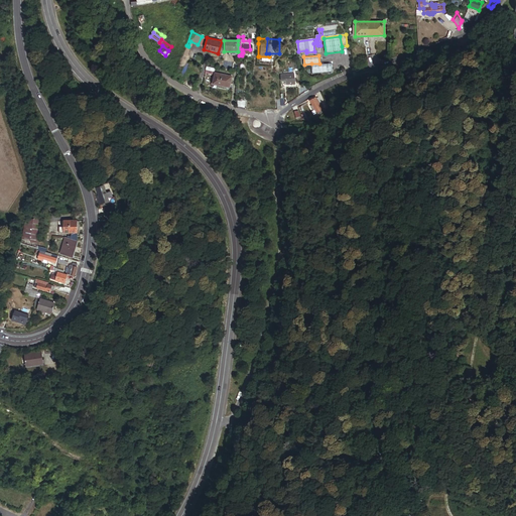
[(329,71),(328,62),(319,63),(311,63),(312,72),(329,71)]
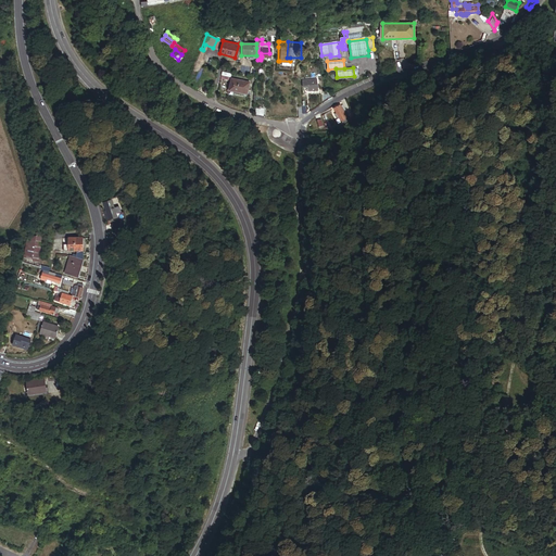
[(230,79),(249,84),(249,81),(232,78),(234,74),(224,72),(223,79),(230,80),(230,79)]
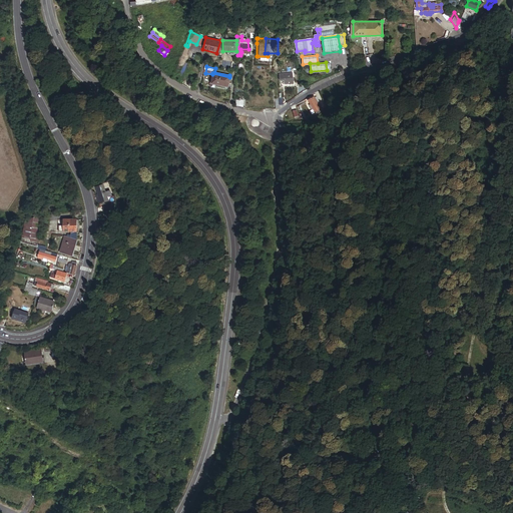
[(210,83),(226,87),(229,77),(212,73),(212,74),(210,83)]
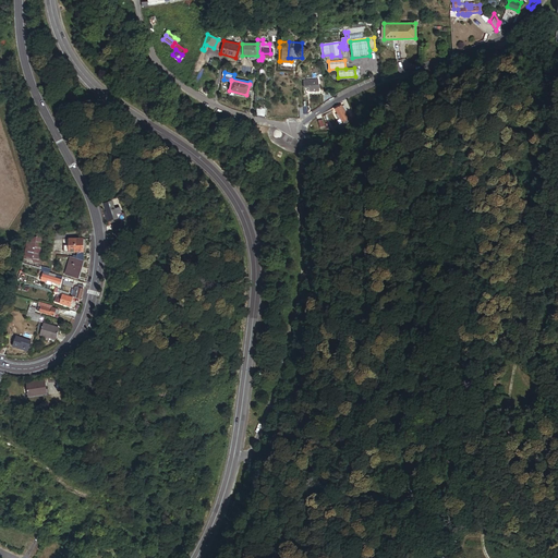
[(319,91),(318,80),(304,81),(304,89),(310,89),(310,91),(319,91)]
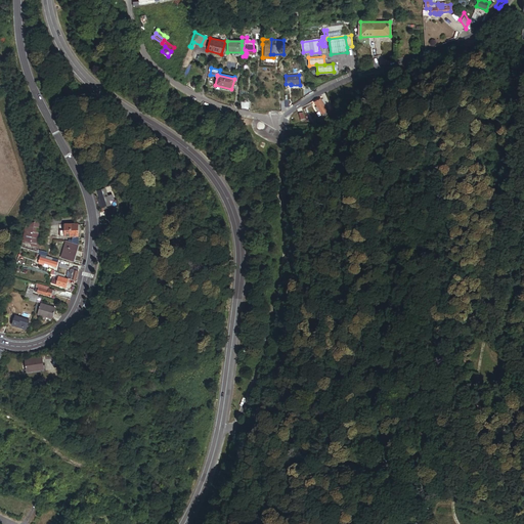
[(320,98),(320,97),(313,100),(314,102),(313,103),(317,111),(318,110),(320,115),(322,114),(323,115),(323,116),(328,113),(330,112),(329,111),(328,111),(322,102),(320,98)]
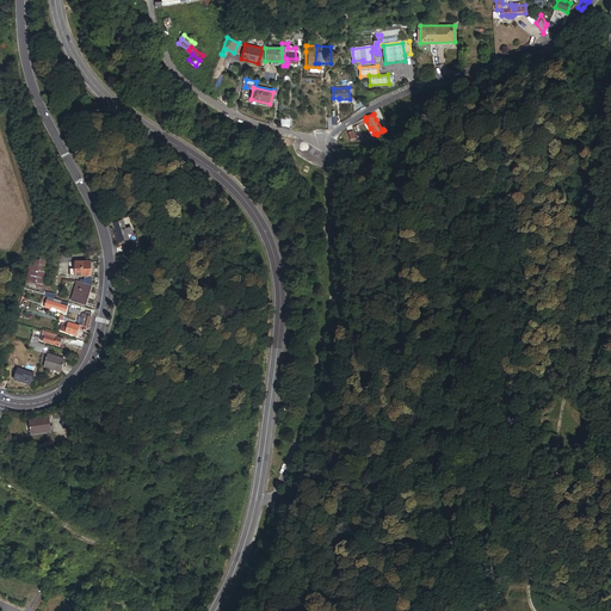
[(125,233),(130,230),(128,226),(123,228),(121,220),(112,223),(113,227),(112,227),(115,232),(112,232),(113,235),(115,234),(117,239),(118,238),(118,241),(124,239),(127,238),(125,233)]
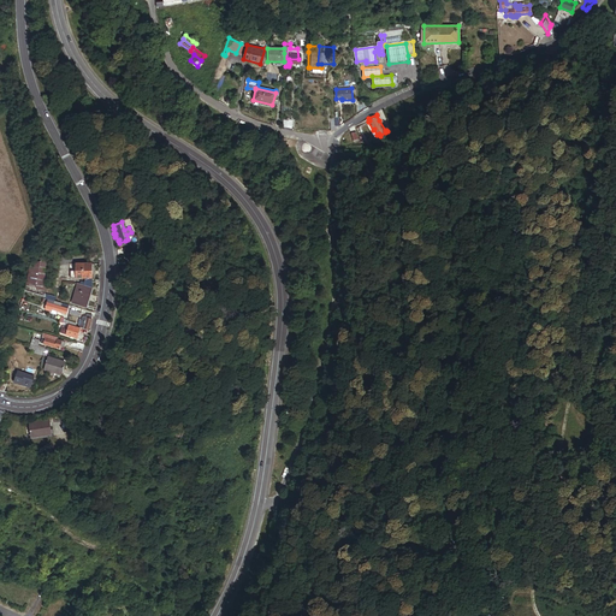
[(43,294),(53,256),(31,262),(24,291),(42,297),(49,300),(51,296),(43,294)]
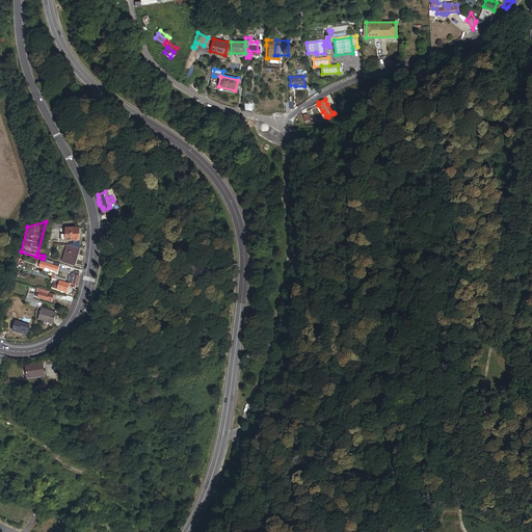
[(80,243),(80,227),(67,227),(65,233),(61,233),(61,239),(65,239),(67,239),(74,239),(75,243),(80,243)]
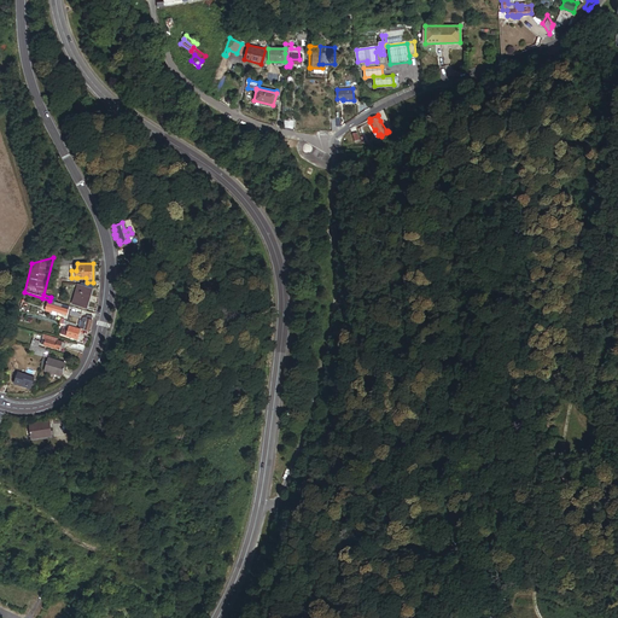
[(87,308),(93,289),(93,283),(87,283),(87,286),(80,284),(74,303),(87,308)]
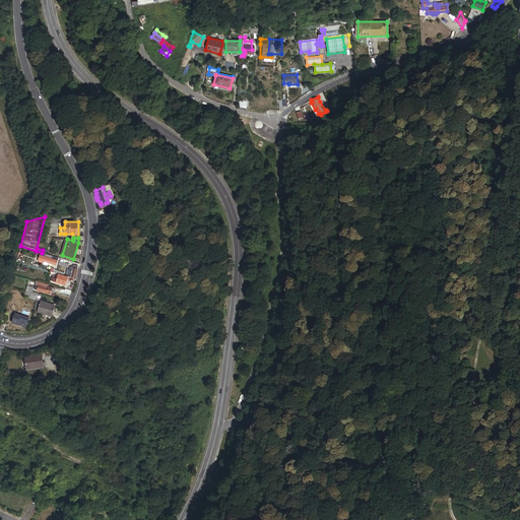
[(48,264),(48,262),(40,259),(42,253),(36,251),(35,253),(40,254),(38,260),(44,262),(44,263),(48,264)]
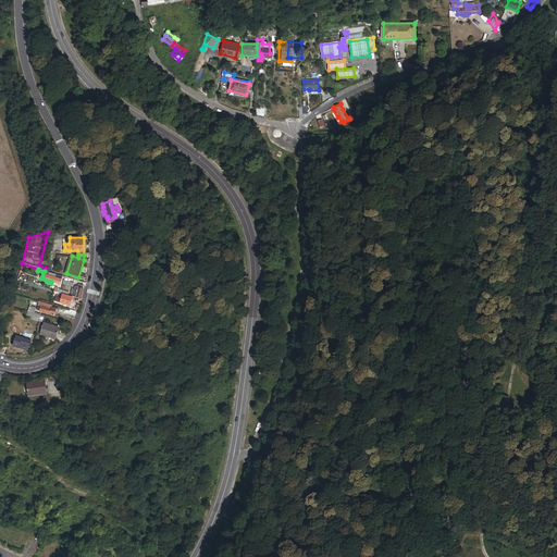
[(61,279),(54,276),(56,273),(49,272),(45,271),(42,277),(51,281),(60,283),(61,279)]
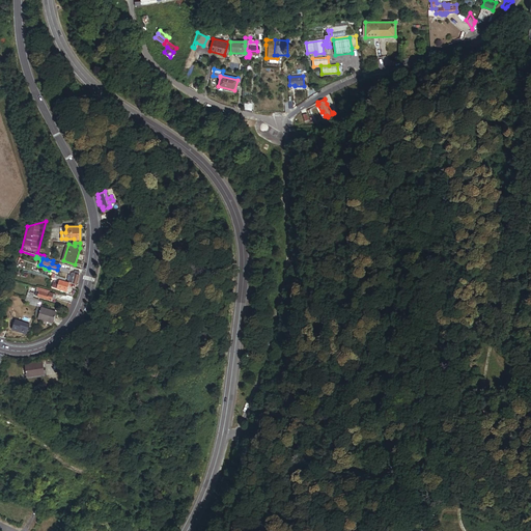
[(76,283),(79,272),(75,271),(72,272),(71,273),(70,278),(68,281),(76,283)]
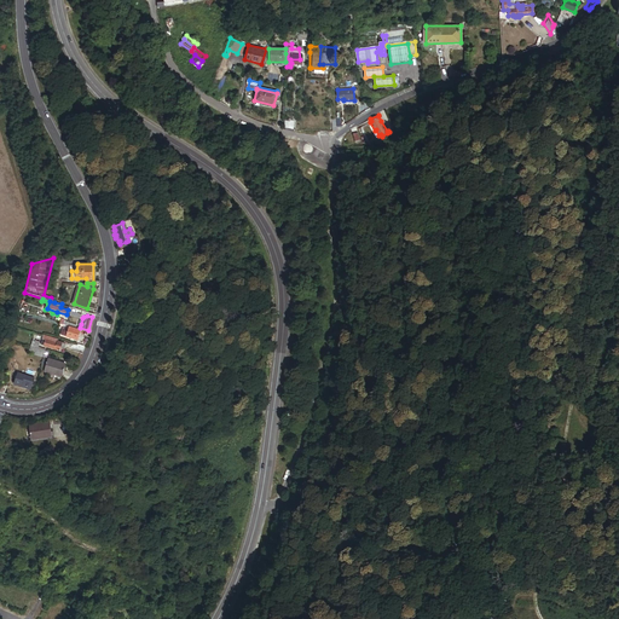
[(77,340),(80,328),(75,327),(67,324),(67,325),(69,327),(69,328),(63,325),(61,333),(67,334),(67,336),(70,337),(74,339),(77,340)]
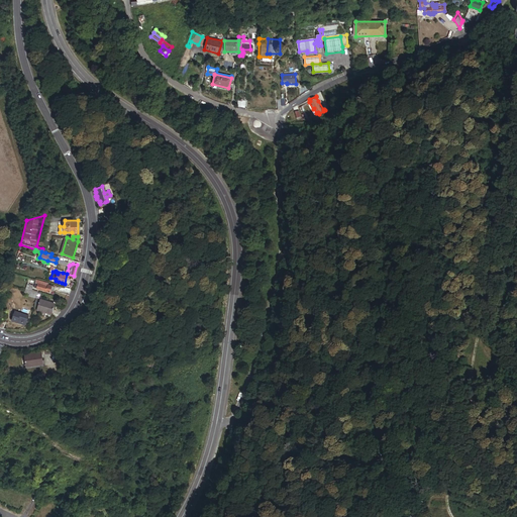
[(55,287),(52,286),(48,285),(48,283),(36,280),(33,288),(49,292),(50,290),(54,291),(55,287)]
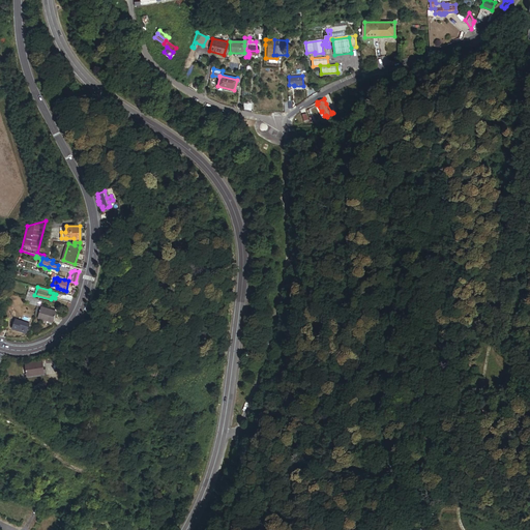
[(72,296),(57,291),(56,294),(61,296),(61,297),(71,300),(72,296)]
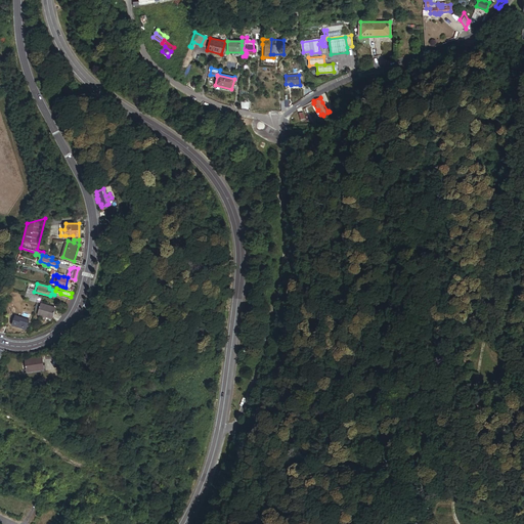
[(53,317),(55,308),(41,304),(38,314),(53,317)]
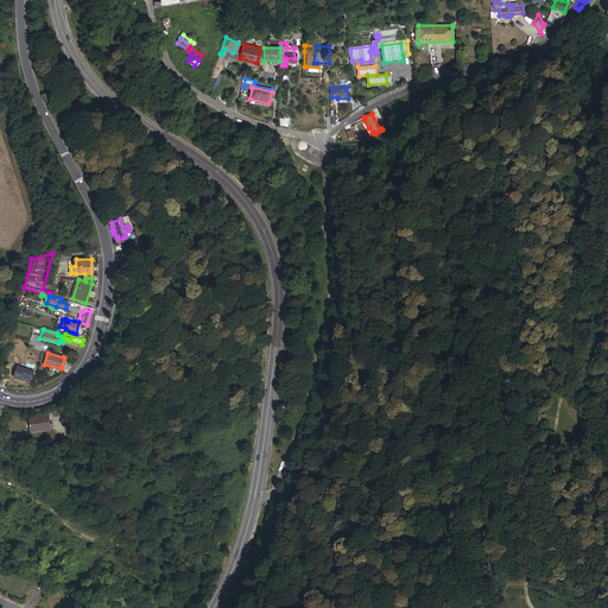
[(31,378),(33,371),(17,366),(13,377),(20,379),(21,375),(31,378)]
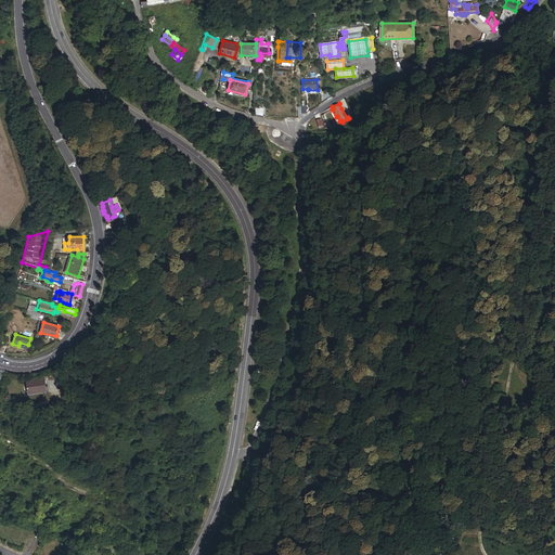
[(46,389),(43,376),(26,378),(28,392),(46,389)]
